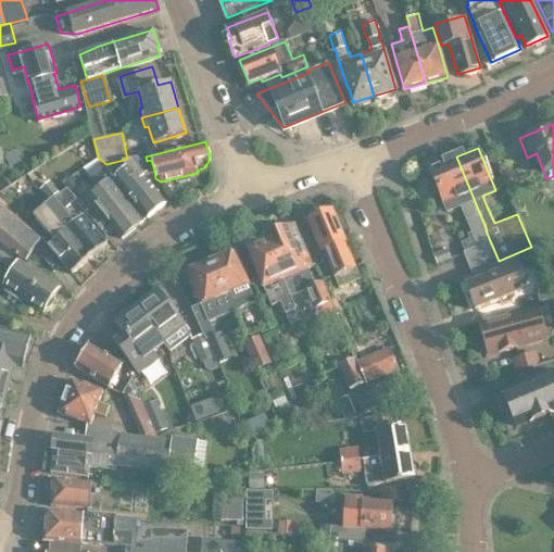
[(118,187),(121,185),(146,217),(166,202),(145,175),(149,172),(154,171),(151,160),(147,161),(146,157),(127,159),(106,164),(101,160),(99,162),(118,187)]
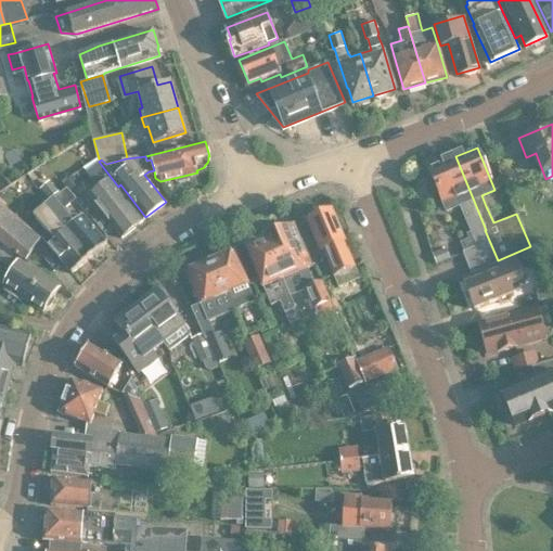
[(470,271),(498,260),(485,230),(486,230),(455,156),(428,167),(446,208),(459,203),(476,245),(462,251),(470,271)]
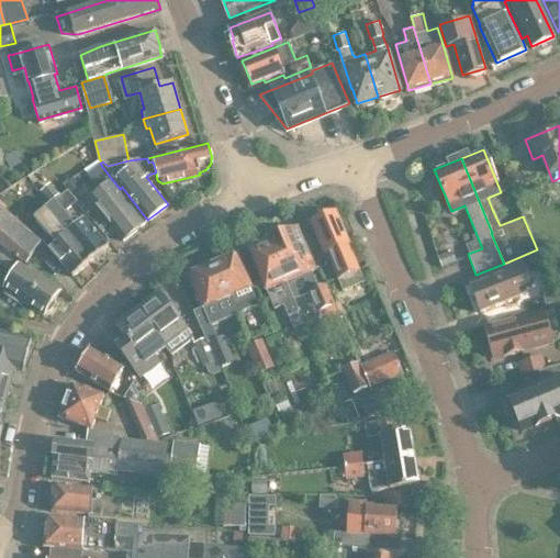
[(90,196),(104,214),(123,238),(145,222),(120,189),(100,164),(88,174),(100,188),(90,196)]
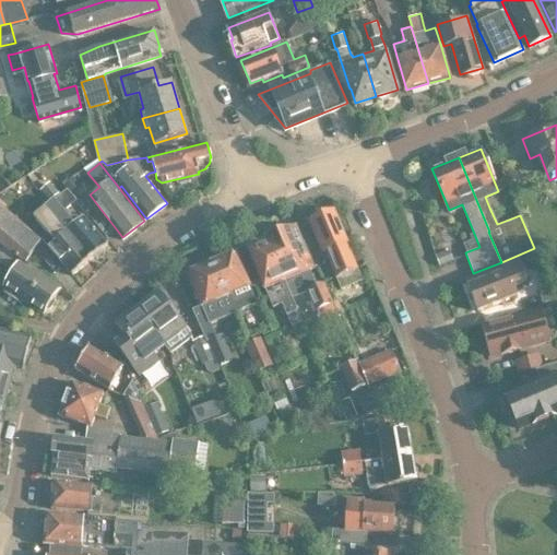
[(517,164),(502,169),(510,187),(524,181),(517,164)]
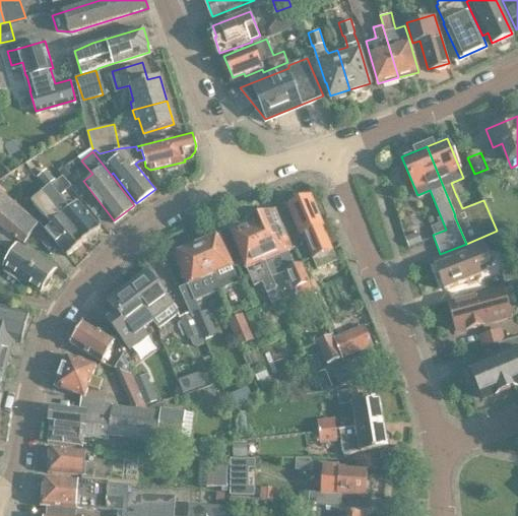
[(74,170),(69,163),(59,171),(61,174),(64,178),(74,170)]
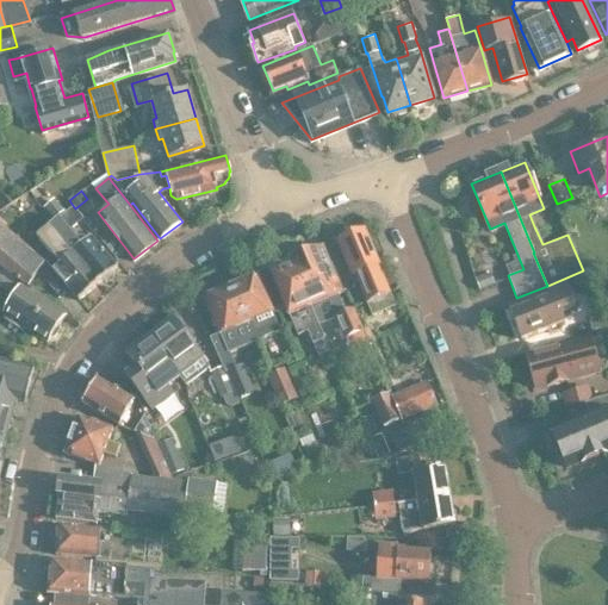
[(54,217),(64,209),(55,197),(44,205),(54,217)]
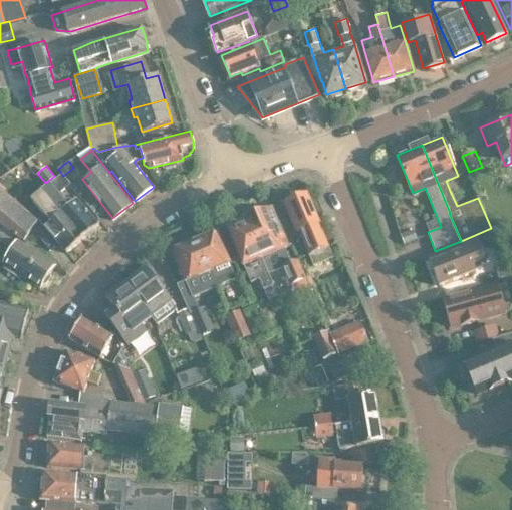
[(60,172),(41,188),(82,237),(84,235),(89,236),(95,231),(95,226),(98,223),(76,197),(68,204),(58,193),(70,183),(63,176),(60,172)]
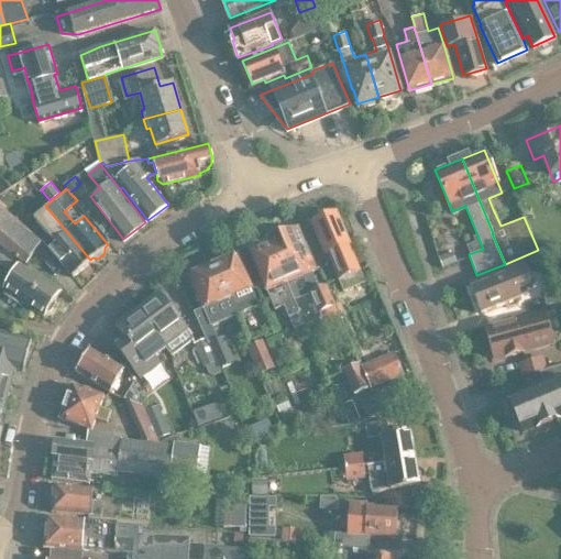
[(45,206),(33,216),(46,231),(45,234),(47,244),(73,274),(90,260),(45,206)]
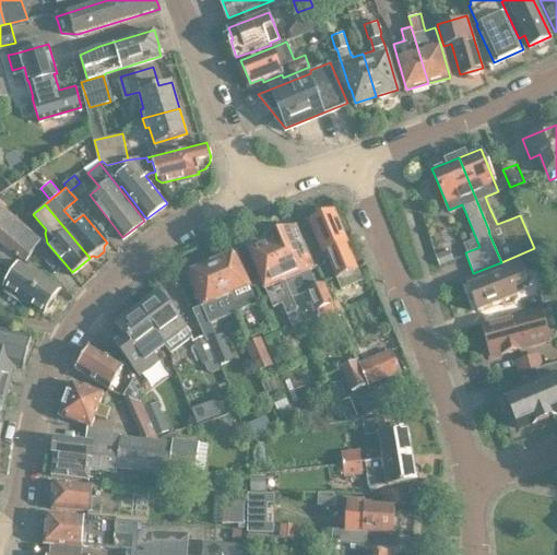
[(333,211),(310,220),(322,250),(326,249),(335,274),(355,266),(333,211)]
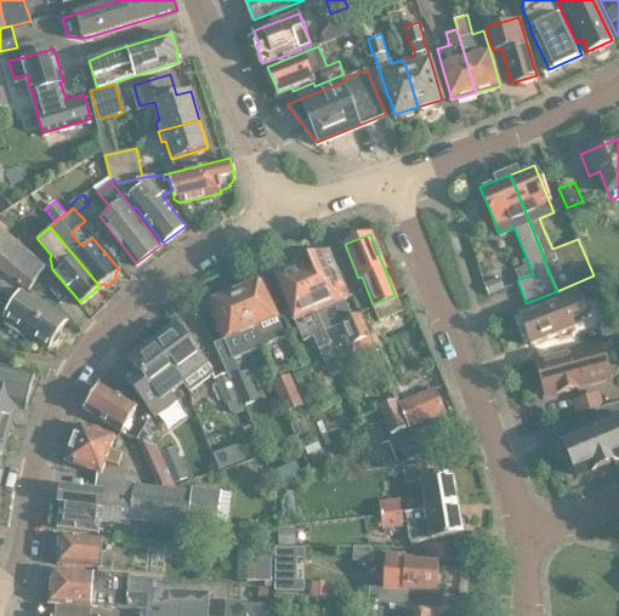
[(0,268),(20,283),(29,290),(38,275),(0,240),(0,268)]
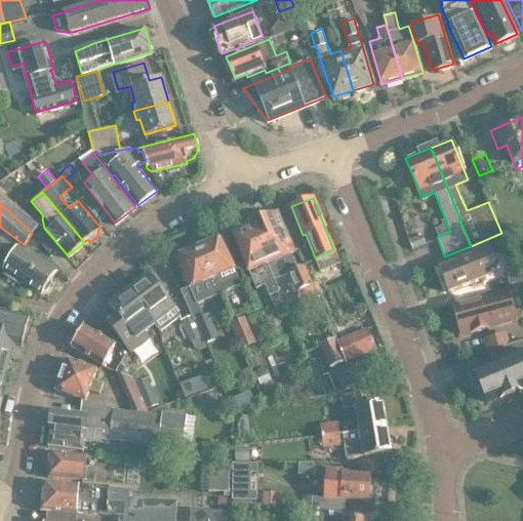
[(288,272),(296,289),(312,283),(305,264),(297,267),(291,251),(293,250),(278,211),(268,214),(268,213),(250,221),(251,224),(267,262),(268,262),(274,277),(274,278),(288,272)]
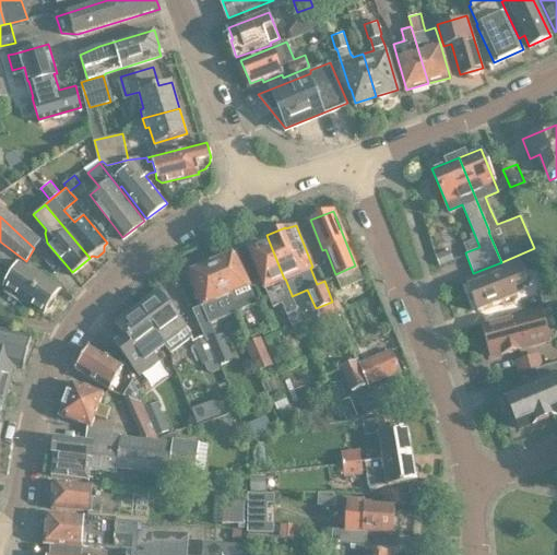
[(282,302),(292,325),(301,320),(292,296),(292,295),(285,279),(284,279),(268,238),(249,246),(273,306),(282,302)]
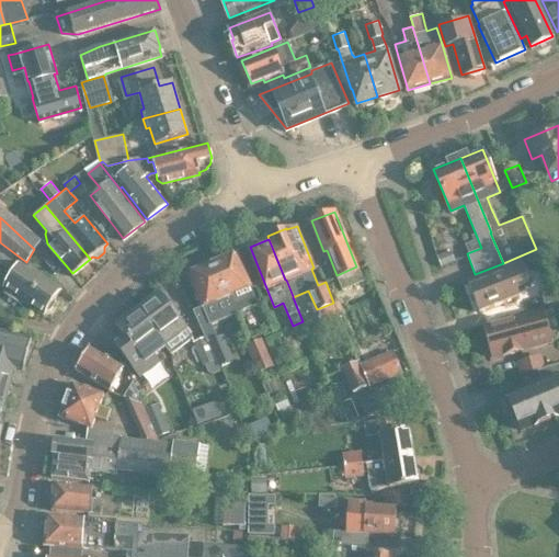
[(23,299),(43,314),(46,309),(50,308),(55,303),(54,297),(60,288),(16,258),(18,256),(0,242),(0,261),(9,268),(13,272),(3,286),(6,287),(3,291),(21,303),(23,299)]
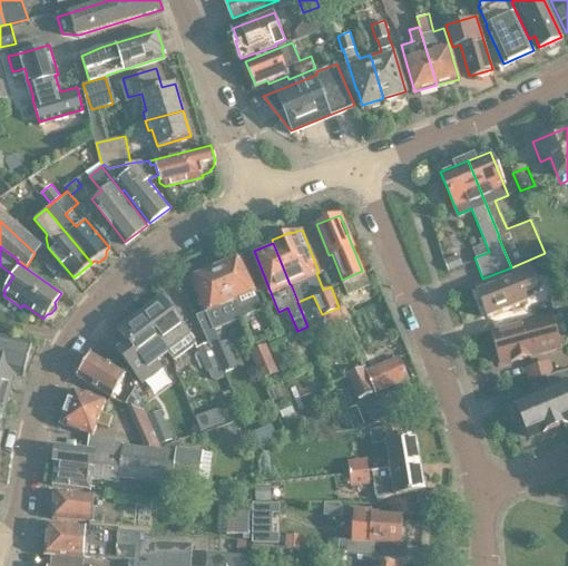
[(444,259),(448,269),(462,263),(458,253),(444,259)]
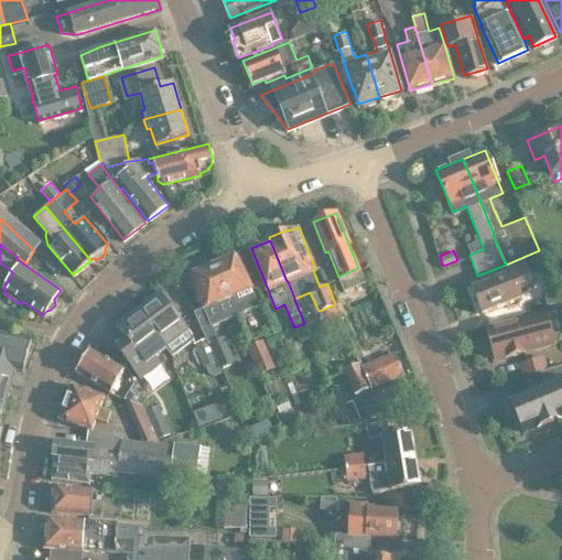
[(259,304),(251,288),(252,287),(239,254),(215,264),(236,314),(259,304)]
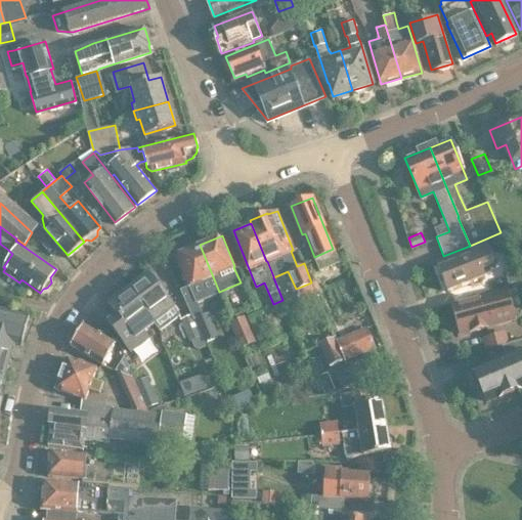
[(483,275),(479,266),(492,261),(484,242),(435,261),(446,290),(483,275)]
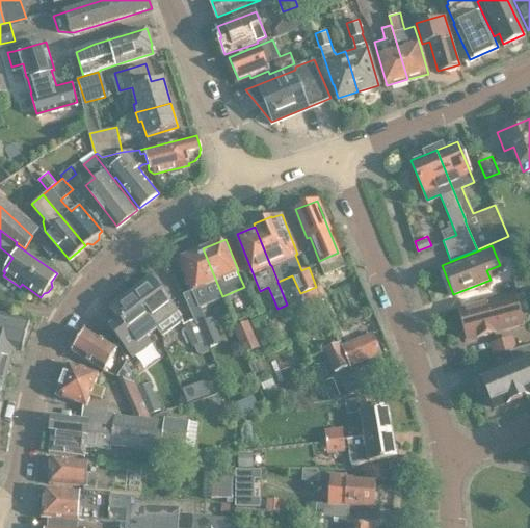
[(186,299),(190,310),(204,338),(217,332),(211,316),(208,317),(200,299),(211,294),(213,299),(222,296),(203,248),(180,258),(192,288),(195,295),(186,299)]
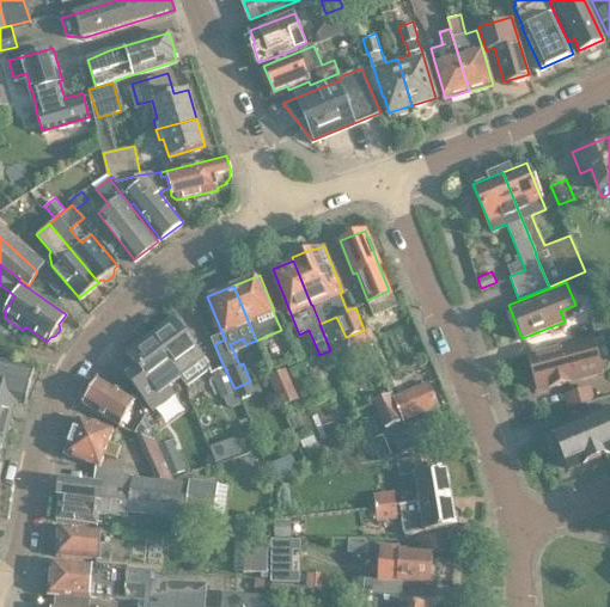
[(609,307),(590,314),(595,330),(609,324),(609,307)]
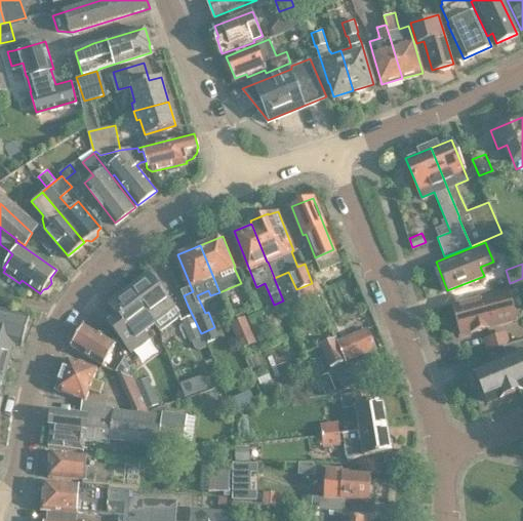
[(128,284),(151,313),(157,321),(174,307),(159,286),(162,283),(151,268),(128,284)]
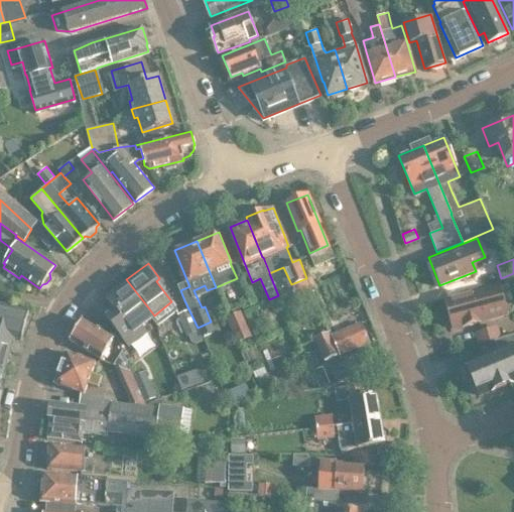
[(154,315),(148,307),(126,279),(106,294),(116,308),(107,315),(128,345),(148,329),(144,323),(154,315)]
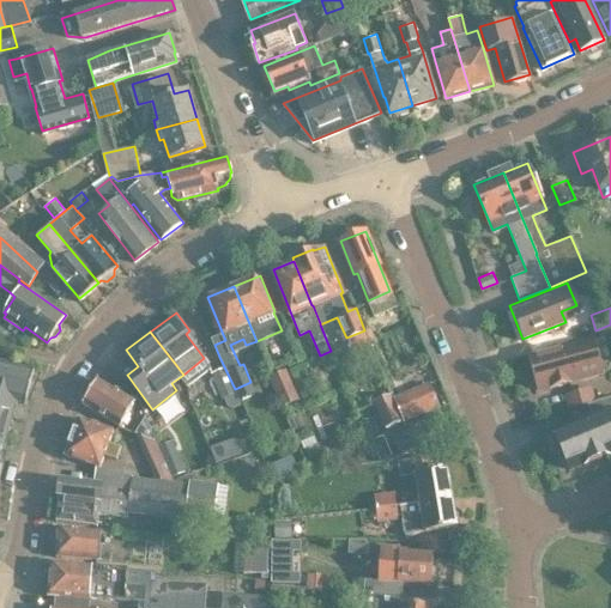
[(530,354),(539,385),(552,382),(552,384),(572,380),(570,378),(579,376),(579,377),(590,375),(586,360),(598,358),(592,338),(530,354)]
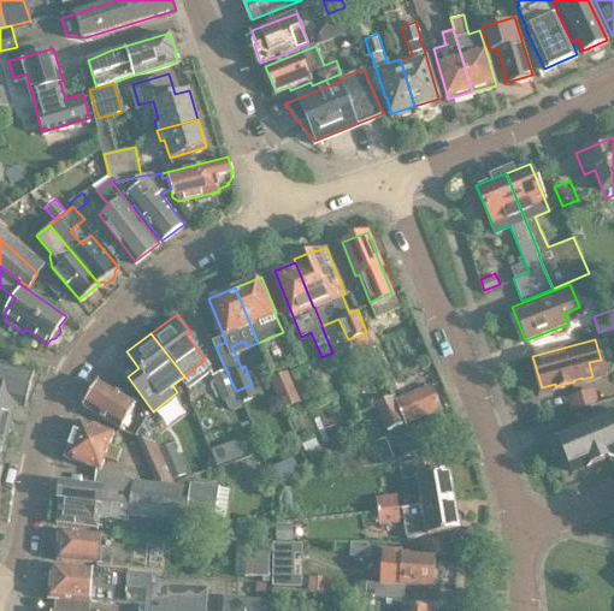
[(0,443),(4,445),(6,445),(18,401),(27,403),(36,369),(0,359),(0,443)]
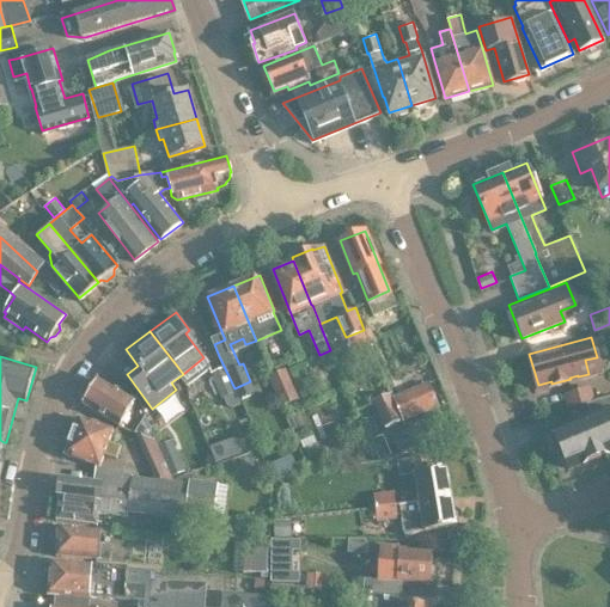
[(235,388),(219,356),(206,362),(221,396),(224,394),(236,390),(235,388)]
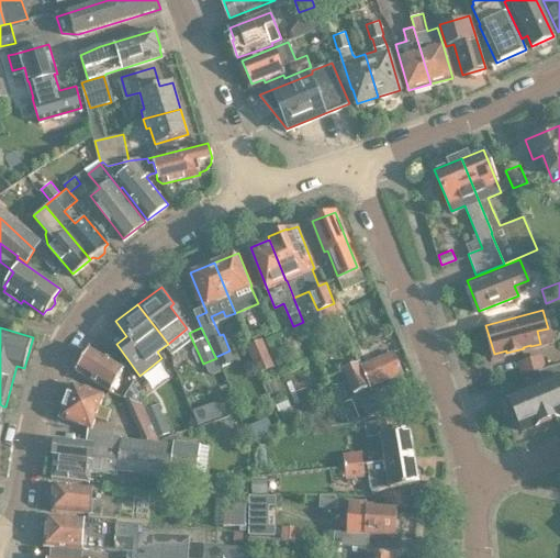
[(248,342),(261,371),(270,368),(257,337),(248,342)]
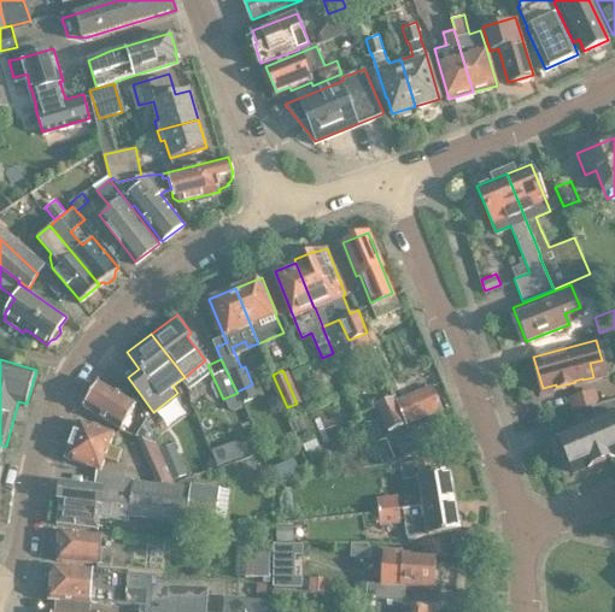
[(82,407),(100,418),(118,429),(134,402),(98,381),(82,407)]
